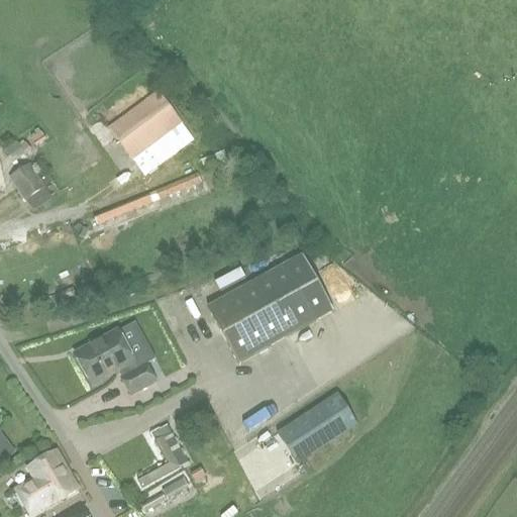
[(158,92),(108,128),(143,175),(145,178),(198,137),(165,93),(161,96),(158,92)]
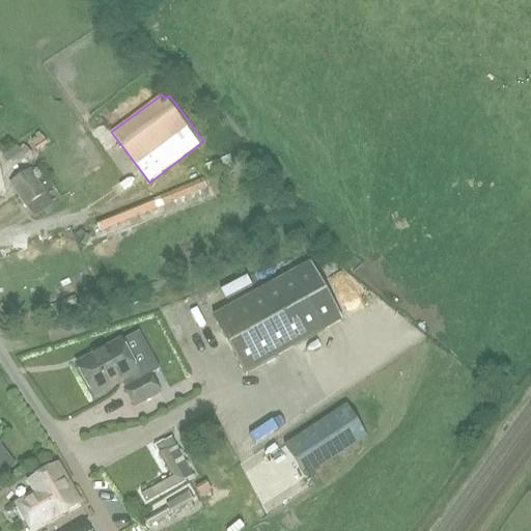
[(31,141),(36,149),(46,143),(40,135),(31,141)]
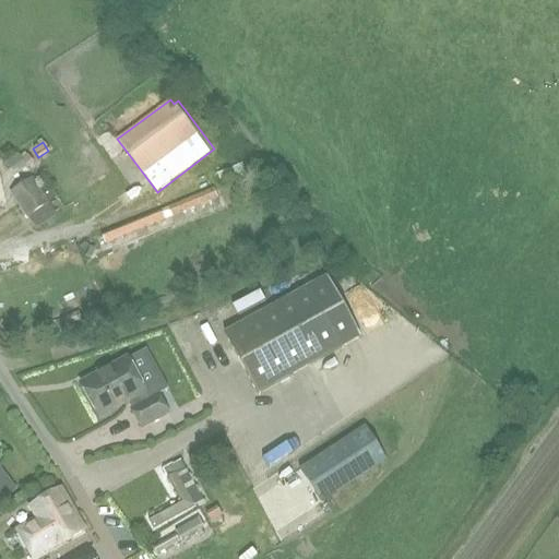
[(45,194),(33,177),(9,192),(26,217),(58,195),(54,189),(45,194)]
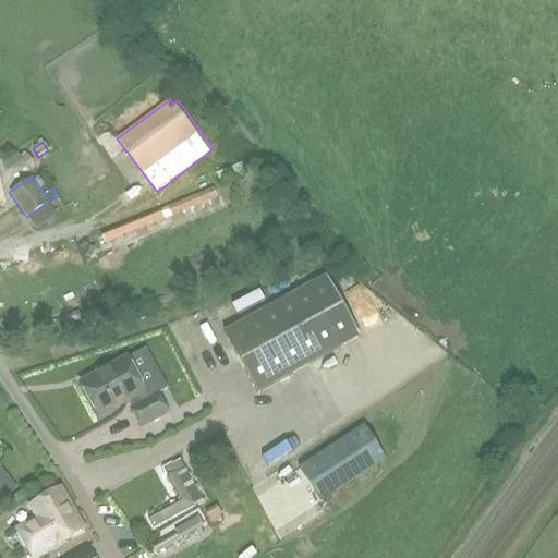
[(215,189),(101,234),(105,244),(218,198),(215,189)]
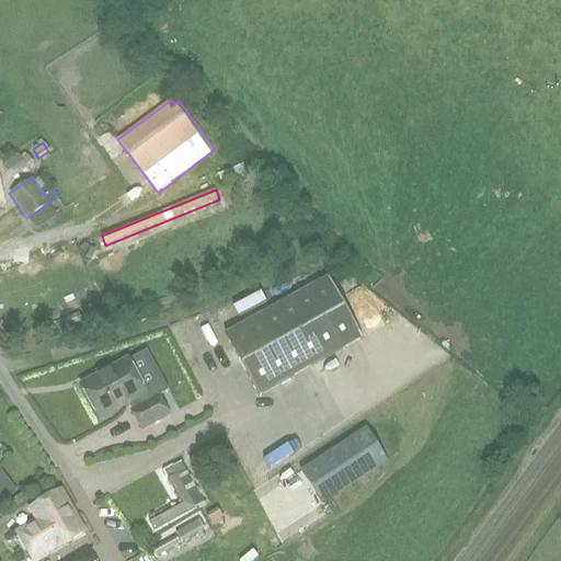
[(328,275),(224,331),(258,392),(361,335),(328,275)]
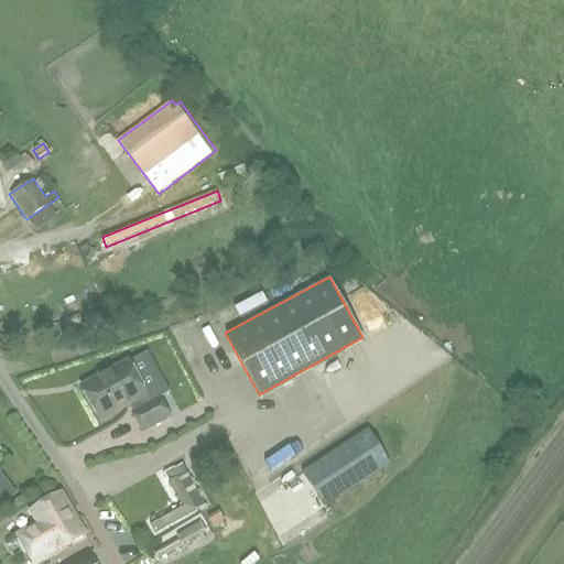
[(218,318),(207,324),(219,349),(230,345),(218,318)]
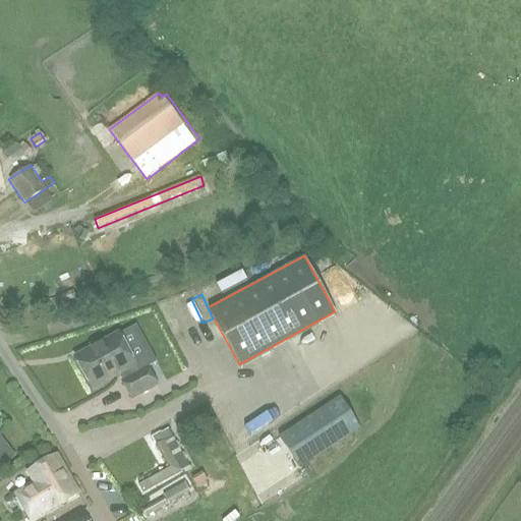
[(136,364),(119,333),(75,358),(92,389),(121,372),(125,380),(123,381),(132,398),(157,385),(148,367),(139,372),(135,364),(136,364)]
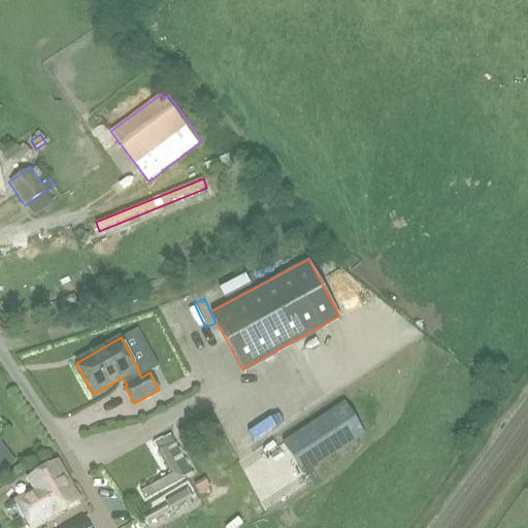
[(364,437),(348,406),(283,441),(299,473),(364,437)]
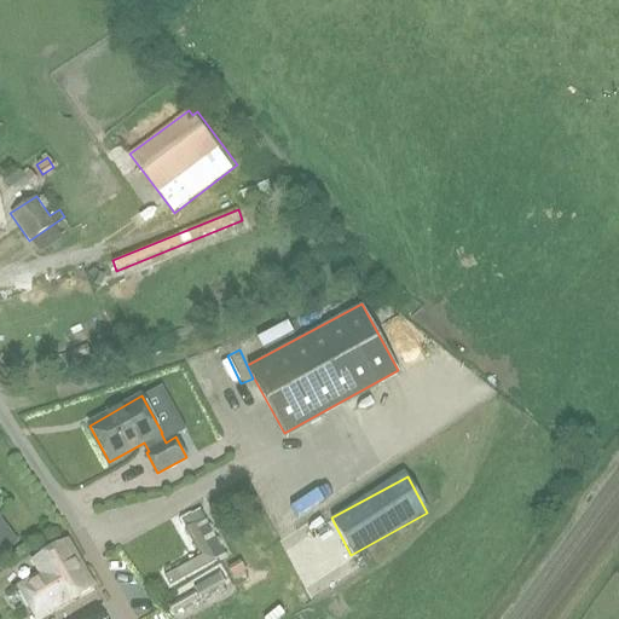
[(215,560),(195,524),(184,530),(198,555),(163,574),(169,585),(215,560)]
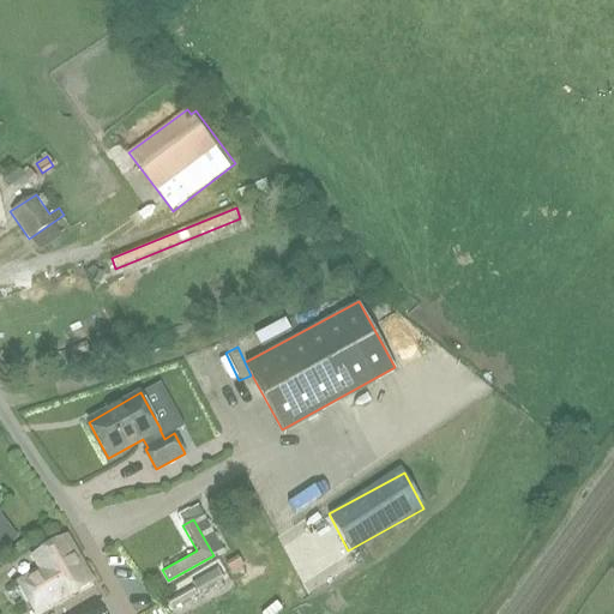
[(38,569),(19,579),(36,611),(56,599),(58,602),(94,582),(67,536),(32,557),(38,569)]
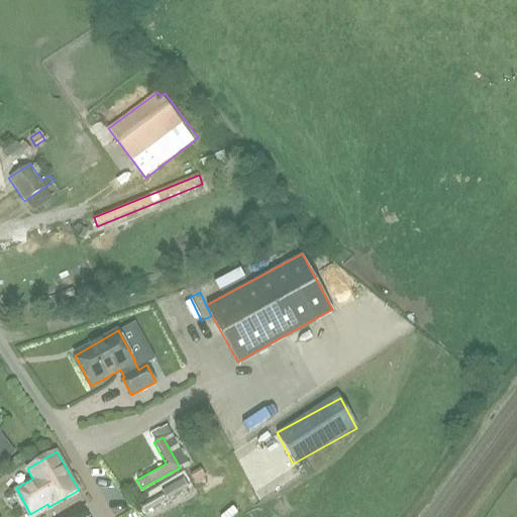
[(204,477),(200,469),(189,474),(194,482),(204,477)]
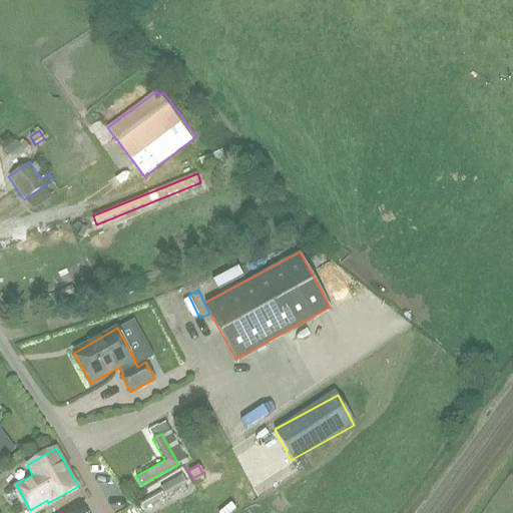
[(167,497),(187,485),(181,475),(161,487),(167,497)]
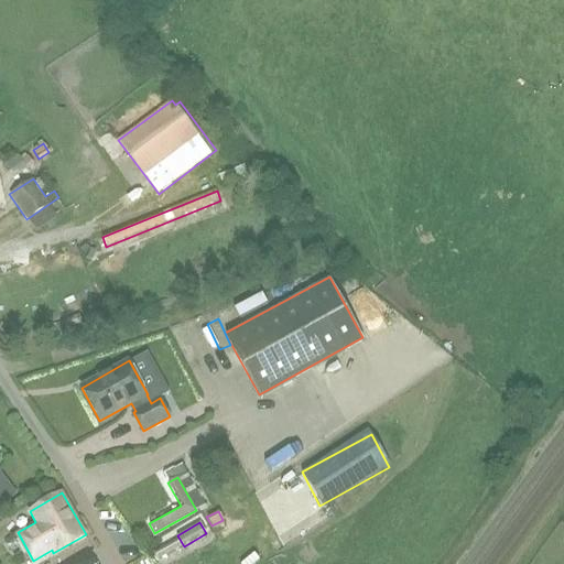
[(159,561),(182,548),(176,538),(153,551),(159,561)]
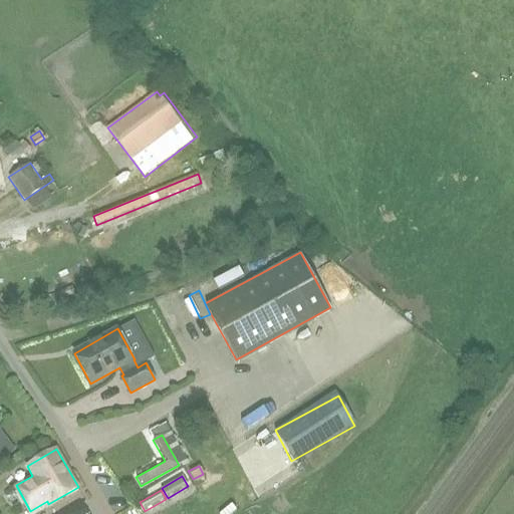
[(86,513),(81,504),(62,513),(86,513)]
